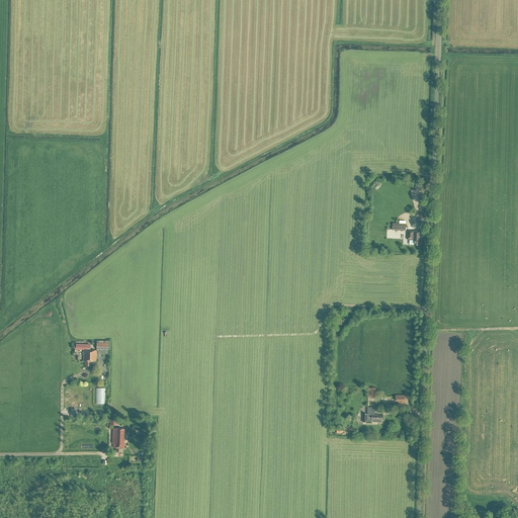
[(413,231),(408,231),(407,239),(413,240),(415,240),(415,246),(419,246),(419,244),(421,244),(421,241),(421,232),(413,231)]
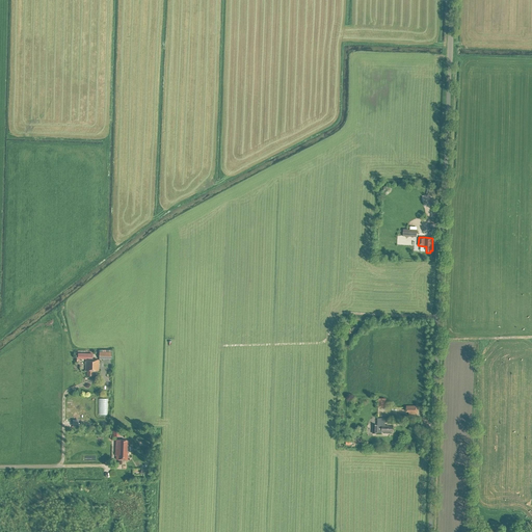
[(99,360),(111,360),(111,350),(103,350),(103,352),(99,352),(99,360)]
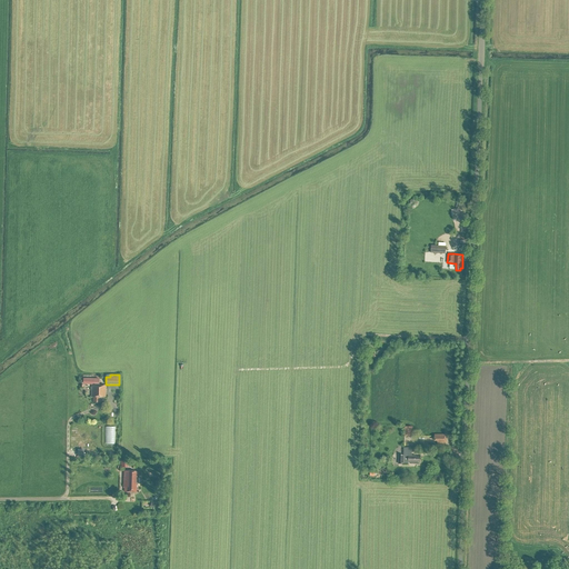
[(98,403),(99,397),(106,397),(106,386),(91,385),(91,397),(92,397),(92,401),(93,401),(93,402),(98,403)]
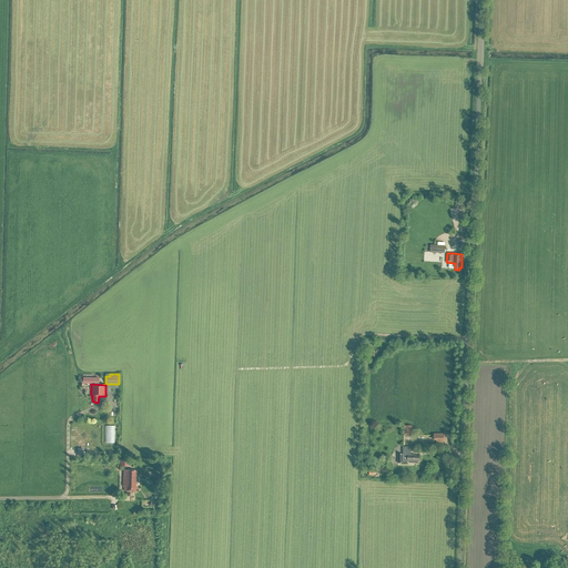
[(446,434),(434,434),(434,436),(433,436),(433,440),(436,440),(436,445),(445,445),(446,434)]
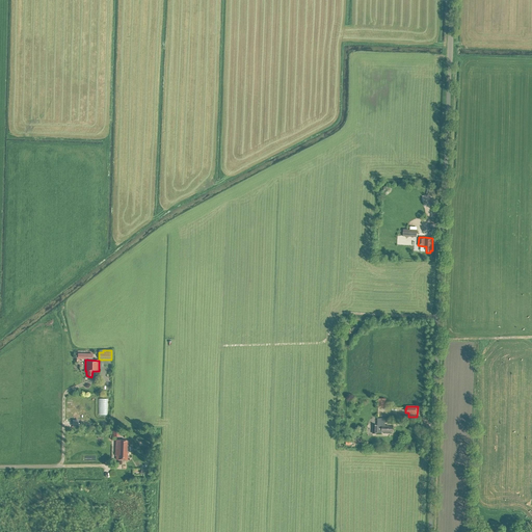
[(389,426),(384,426),(386,419),(378,419),(377,425),(373,425),(373,433),(381,433),(381,432),(384,432),(384,433),(391,433),(391,432),(391,431),(393,431),(393,427),(389,427),(389,426)]
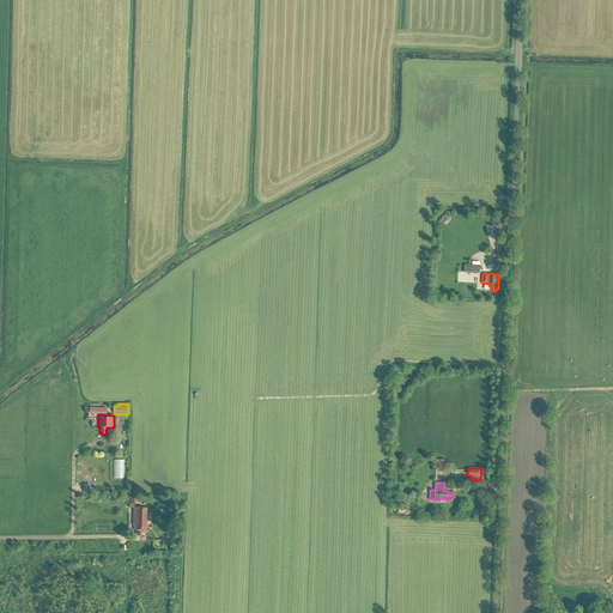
[(152,521),(152,516),(152,514),(147,514),(147,508),(137,508),(133,508),(133,526),(134,526),(134,530),(147,530),(147,525),(149,525),(149,523),(147,523),(147,521),(152,521)]
